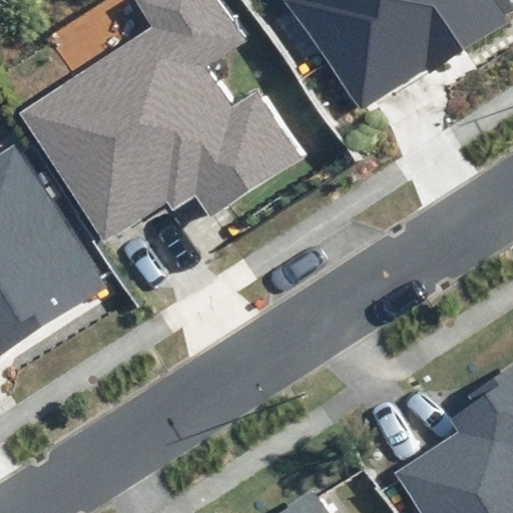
[(245,39),(218,0),(131,0),(149,26),(18,113),(104,241),(167,200),(173,209),(196,194),(210,216),(306,154),(261,87),(234,104),(207,63),(245,39)]
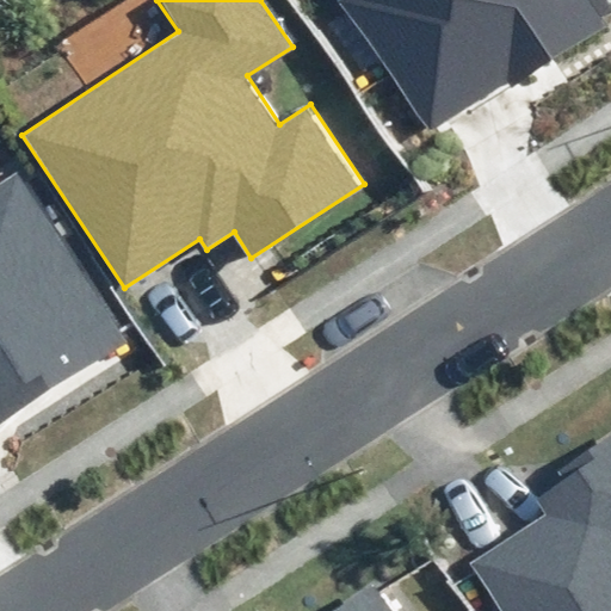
[(338,0),(338,1),(429,135),(510,80),(513,84),(599,25),(581,0),(338,0)]
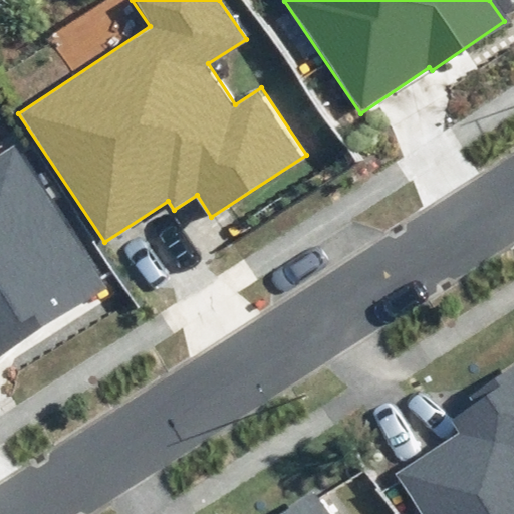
[(0,357),(108,287),(14,144),(0,153),(0,357)]
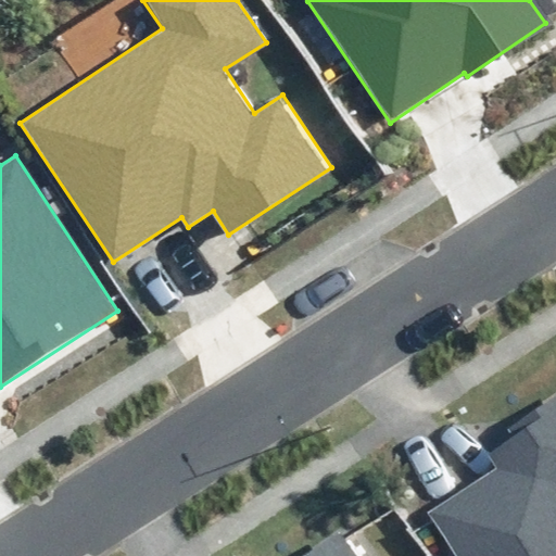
[(460,555),(555,555),(555,397),(508,430),(513,438),(489,454),(502,472),(434,516),(460,555)]
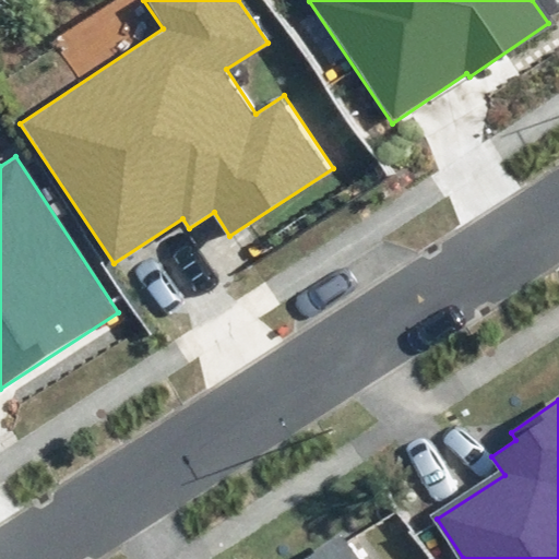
[(357,558),(337,533),(301,558),(357,558)]
